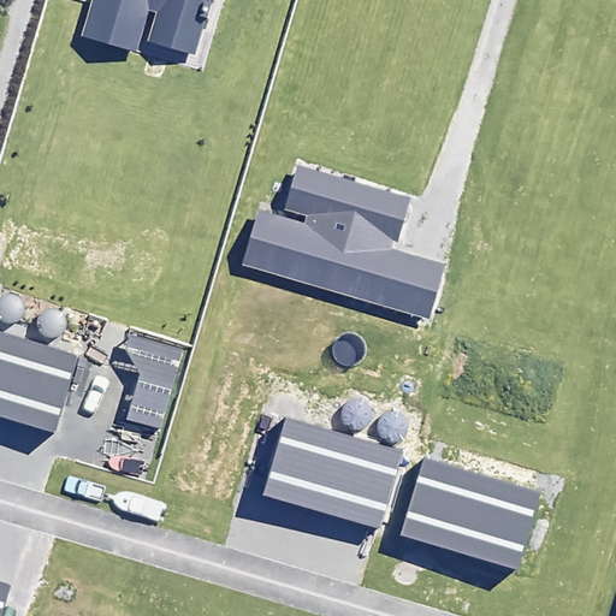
[(92,0),(82,36),(137,52),(149,11),(157,12),(148,42),(195,55),(211,0),(92,0)]
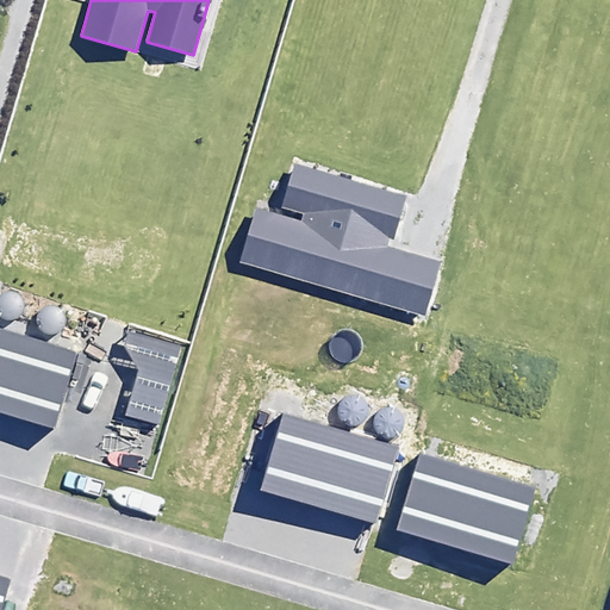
[(256,207),(240,262),(425,317),(441,261),(387,246),(390,238),(394,240),(408,195),(294,163),(281,207),(304,215),(302,221),(256,207)]
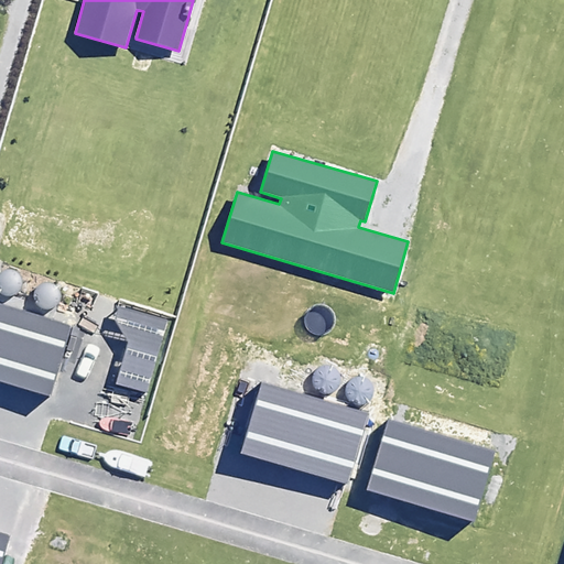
[(0,303),(0,381),(51,398),(72,326),(0,303)]
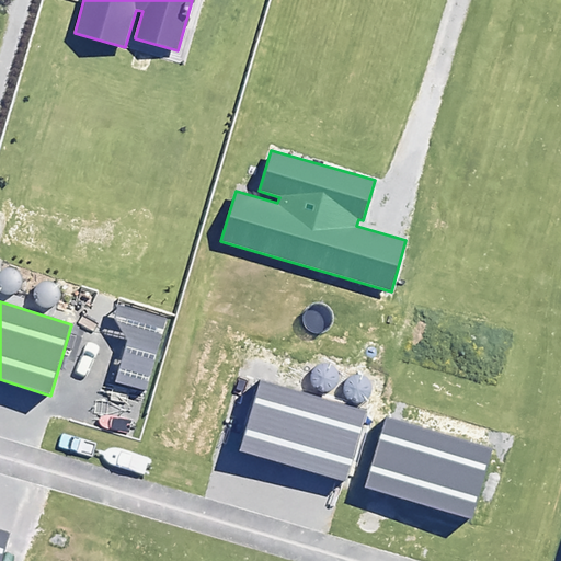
[(167,319),(118,305),(114,319),(127,340),(115,382),(146,391),(167,319)]
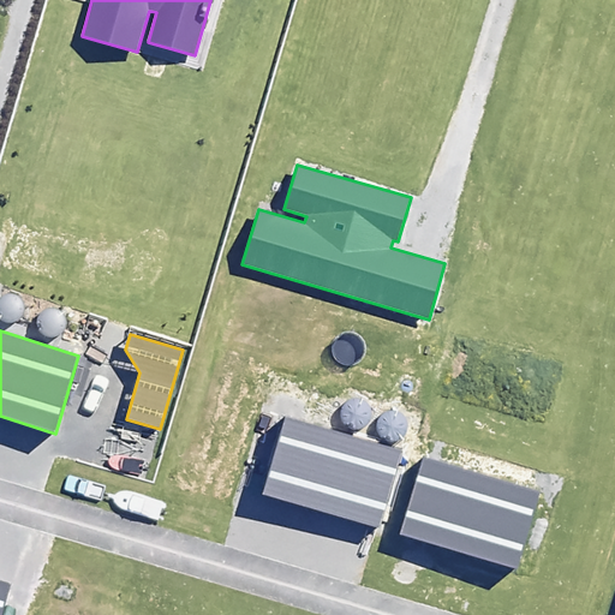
[(286,417),(262,494),(380,529),(402,451),(286,417)]
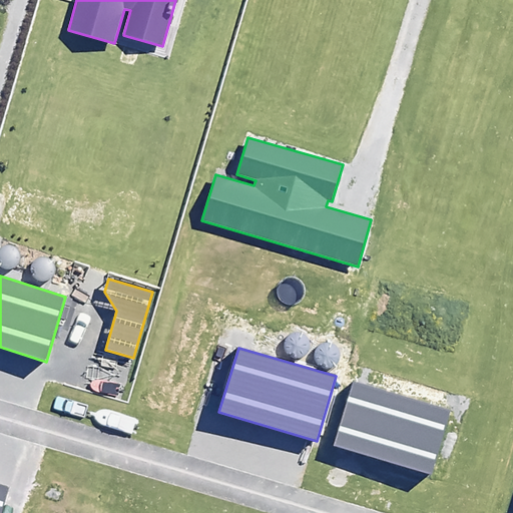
[(353,381),(333,446),(432,475),(451,410),(353,381)]
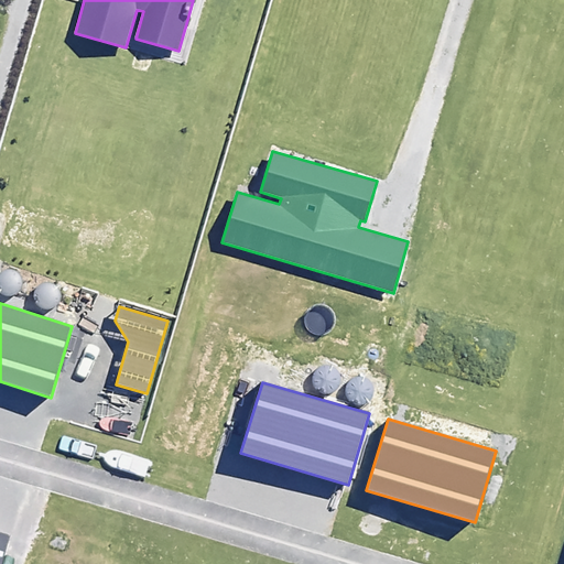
[(0,531),(0,563),(1,563),(11,534),(0,531)]
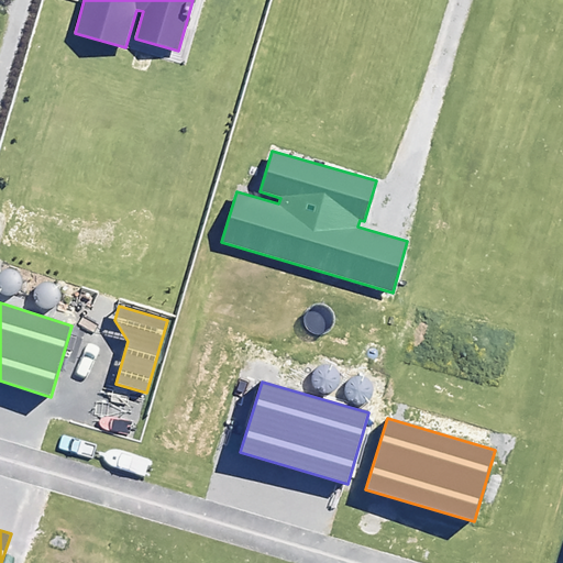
All buildings are outlined.
